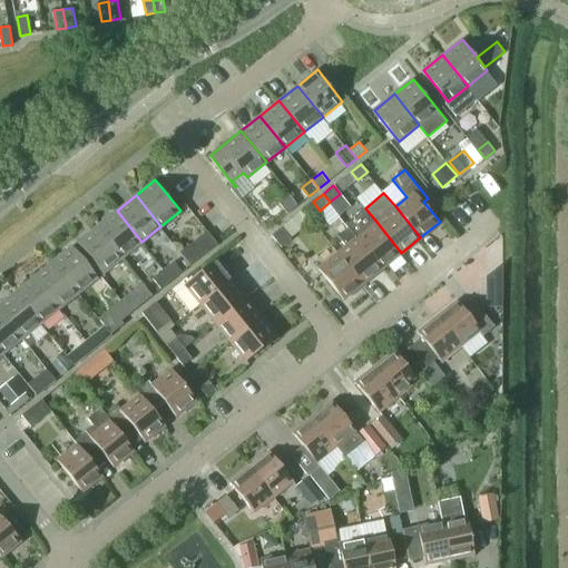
[(349,226),(382,267),(401,253),(376,222),(365,208),(364,207),(346,222),(350,226),(349,226)]
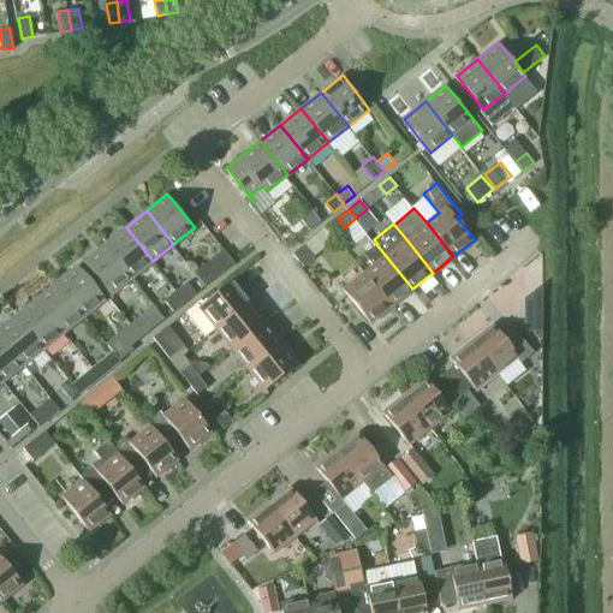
[(126,227),(106,243),(132,277),(153,261),(126,227)]
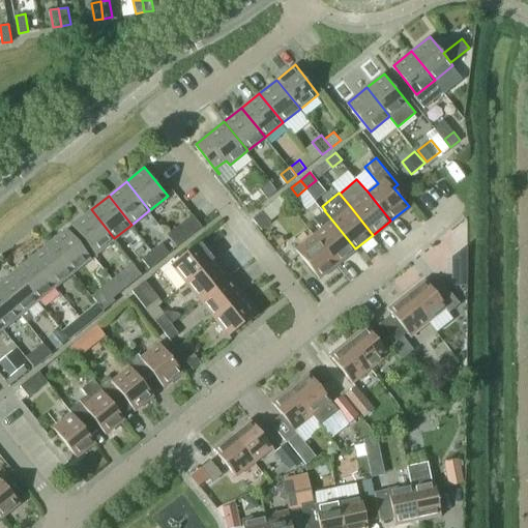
[(114,238),(91,209),(72,224),(96,254),(114,238)]
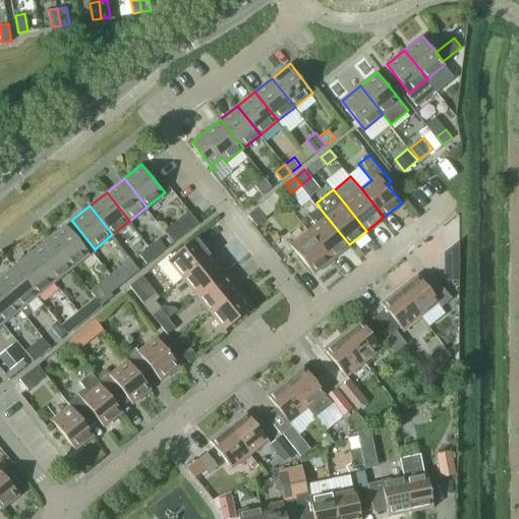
[(258,207),(249,214),(255,222),(265,215),(258,207)]
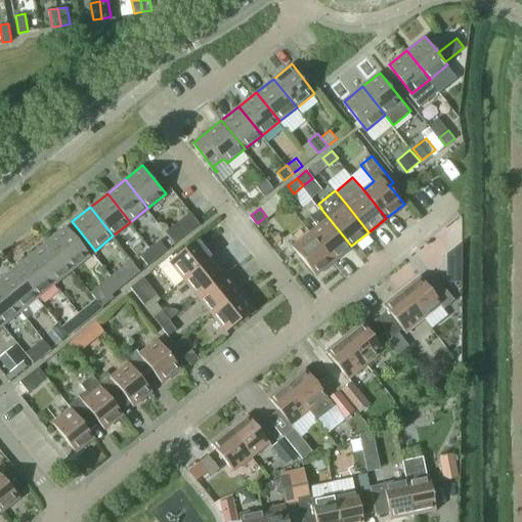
[(319,225),(311,231),(334,260),(351,246),(320,208),(311,216),(319,225)]
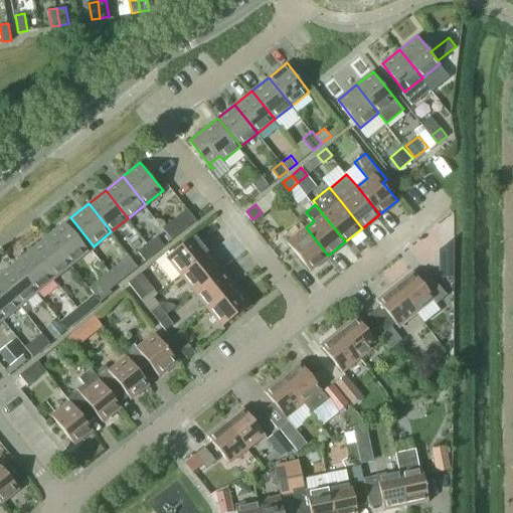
[(193,222),(187,214),(178,222),(184,229),(193,222)]
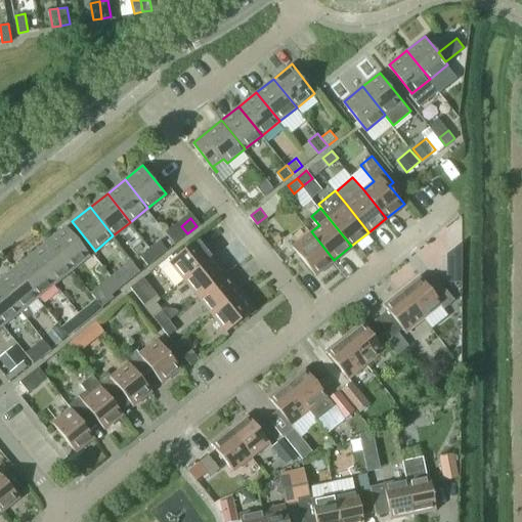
[(68,225),(49,240),(73,268),(90,254),(68,225)]
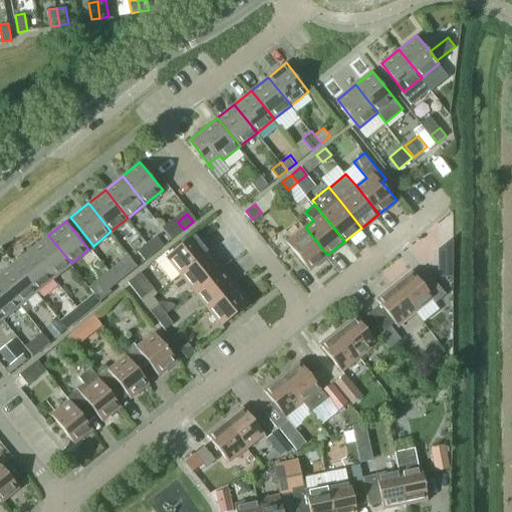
[(327,255),(305,227),(288,241),(310,269),(327,255)]
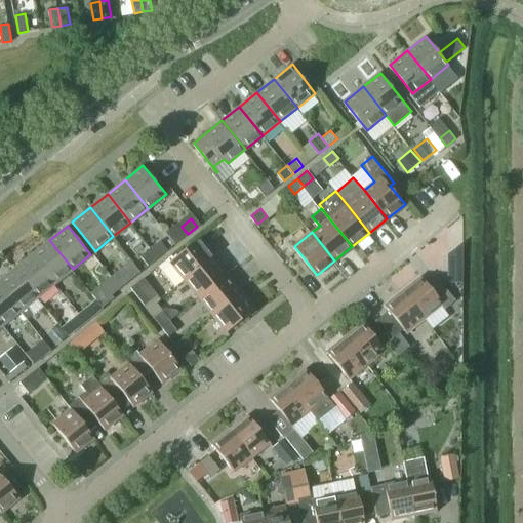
[(171,260),(186,279),(214,255),(200,238),(171,260)]
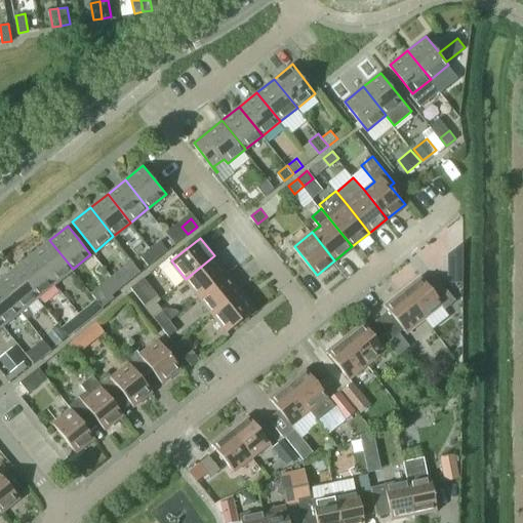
[(55,283),(73,269),(49,240),(32,254),(55,283)]
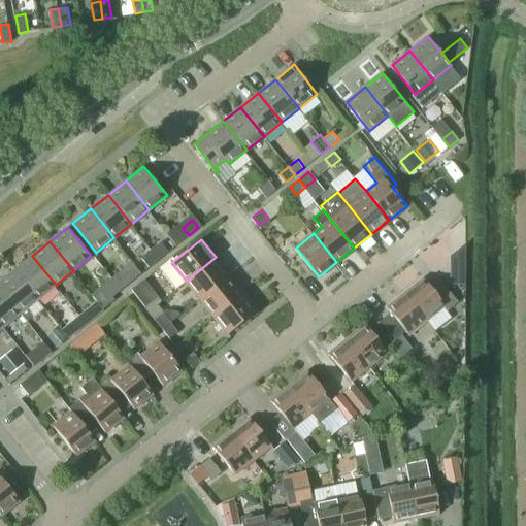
[(160,259),(169,252),(162,243),(153,251),(160,259)]
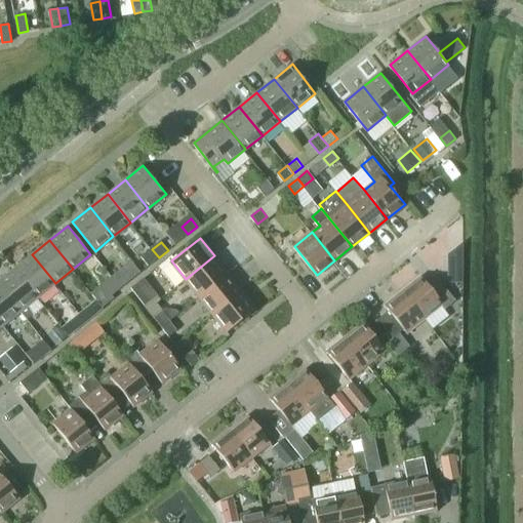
[(463,281),(464,242),(450,252),(449,281),(463,281)]
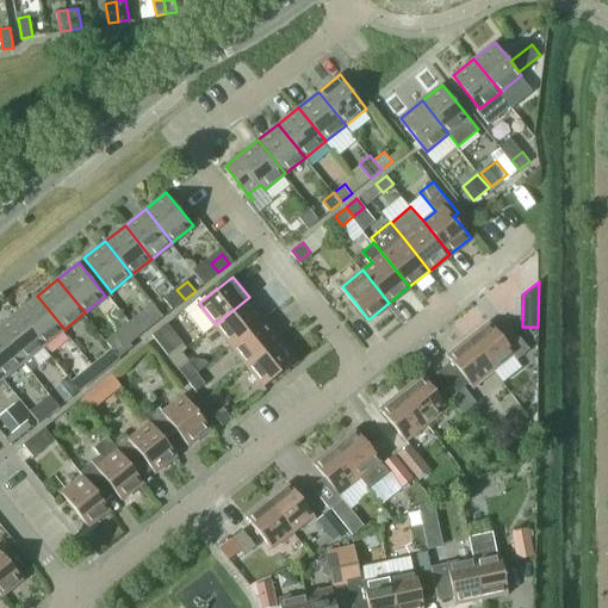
[(185,299),(177,290),(166,299),(174,308),(185,299)]
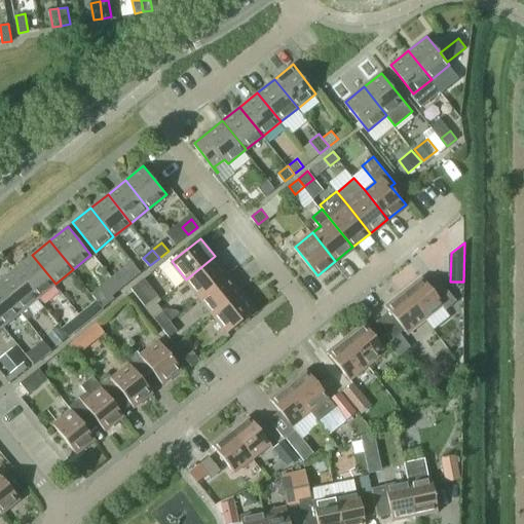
[(32,255),(15,268),(38,297),(55,284),(32,255)]
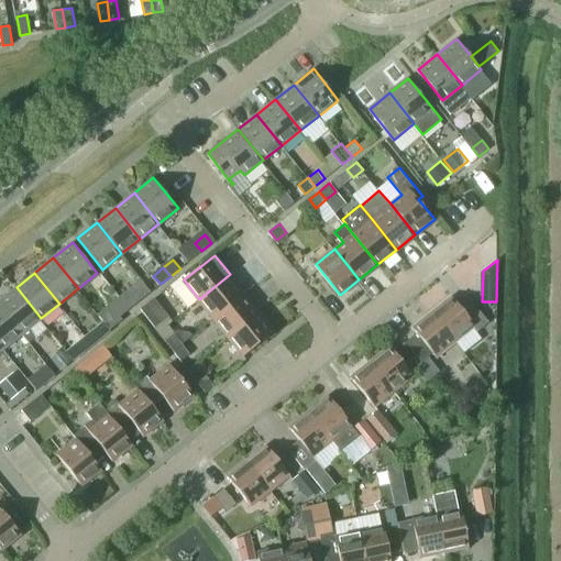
[(244,293),(230,274),(199,299),(213,317),(244,293)]
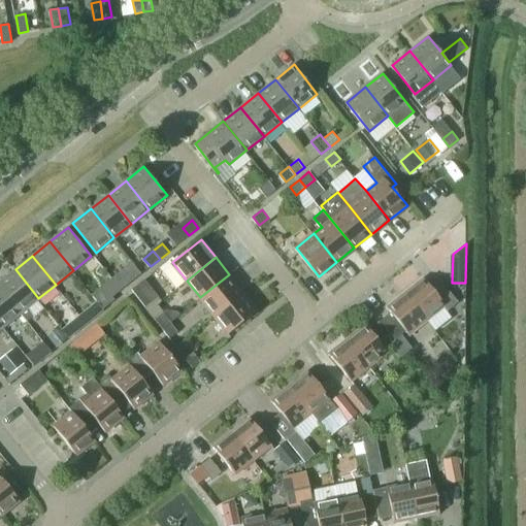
[(38,298),(15,269),(0,281),(0,286),(21,313),(22,313),(28,321),(44,307),(37,299),(38,298)]
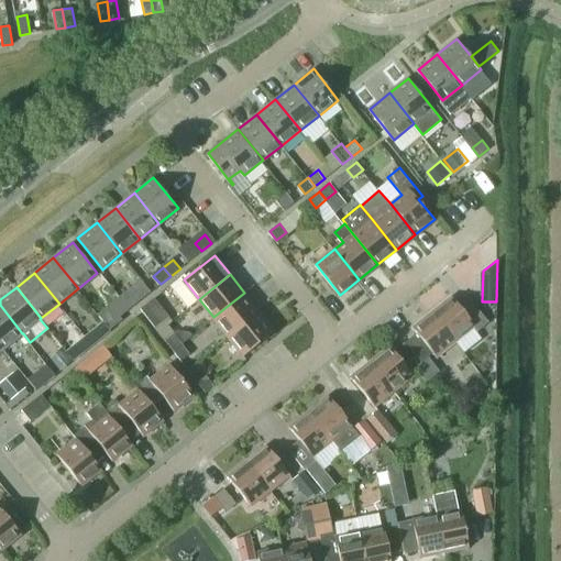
[(130,308),(140,300),(133,292),(123,300),(130,308)]
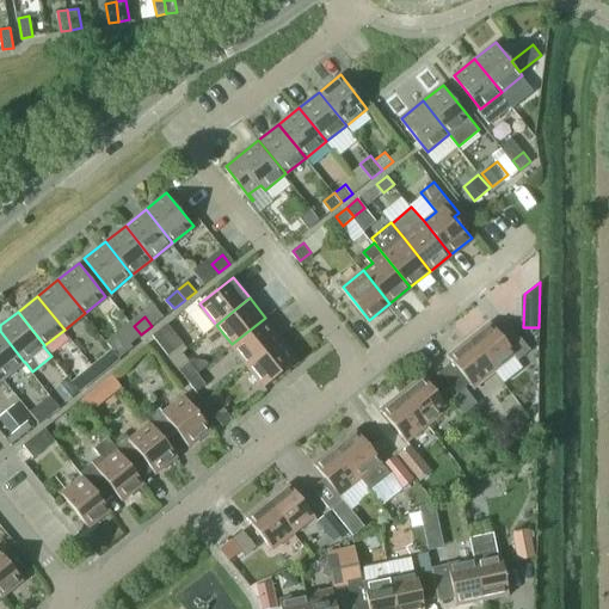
[(232,344),(248,364),(282,338),(265,318),(232,344)]
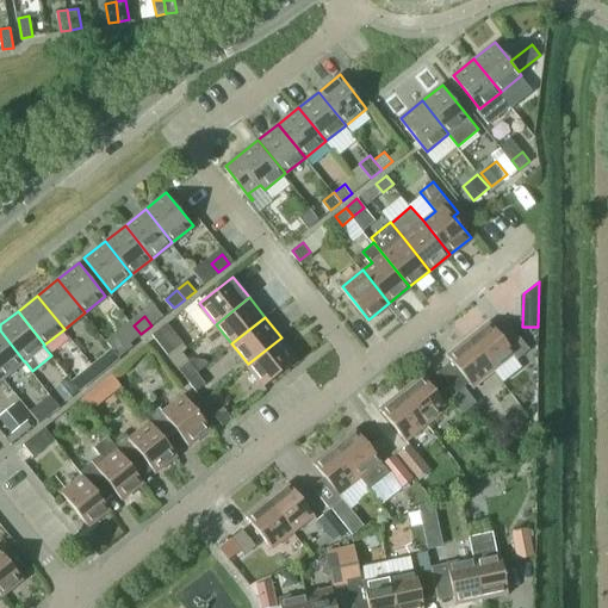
[(509,323),(498,332),(490,321),(470,336),(495,370),(514,354),(517,359),(531,348),(509,323)]
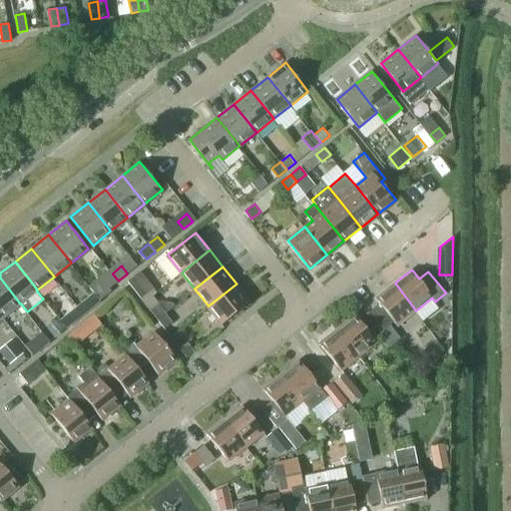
[(128,281),(141,297),(154,287),(141,271),(128,281)]
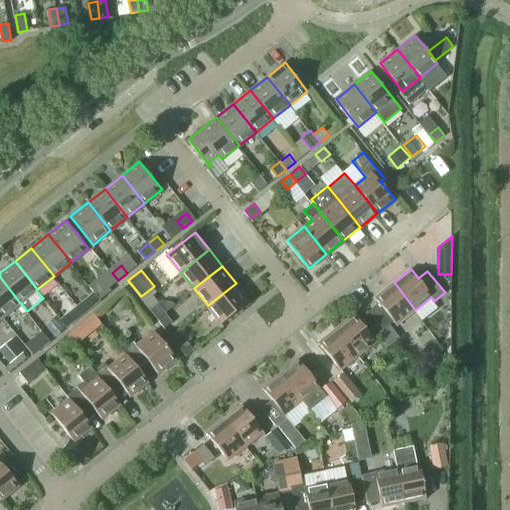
[(118,280),(112,273),(103,280),(109,288),(118,280)]
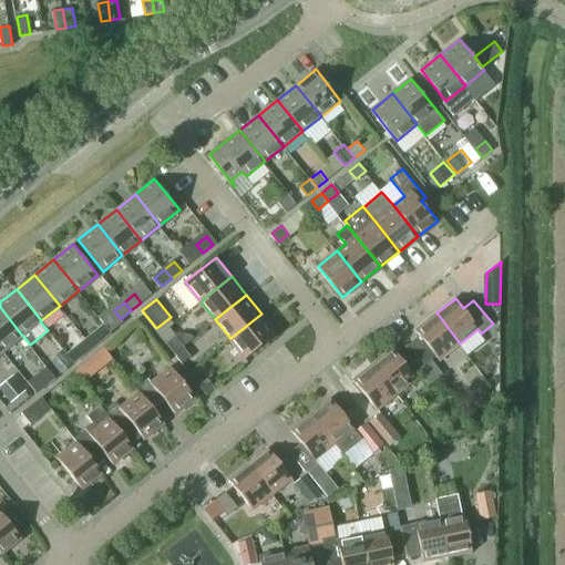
[(0,346),(3,350),(22,336),(0,307),(0,346)]
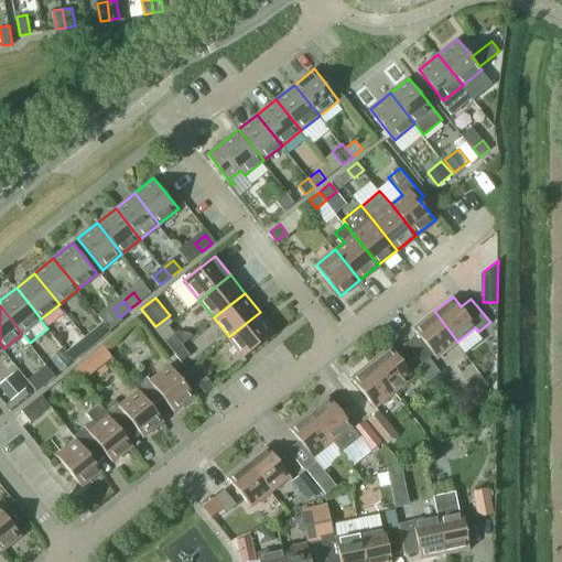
[(414,327),(418,332),(408,341),(424,361),(417,367),(428,381),(442,370),(430,355),(433,352),(438,357),(457,342),(434,311),(414,327)]
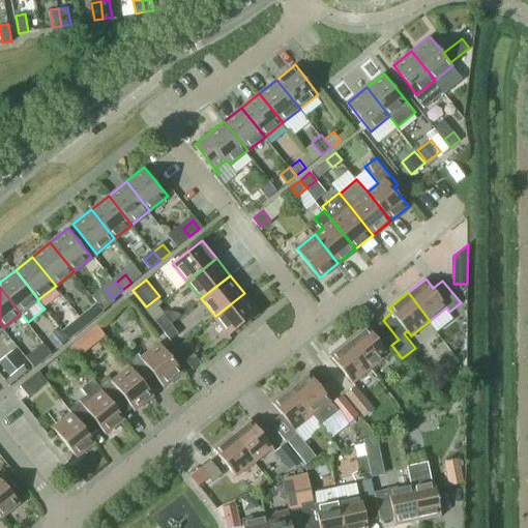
[(244,293),(215,316),(230,334),(259,311),(244,293)]
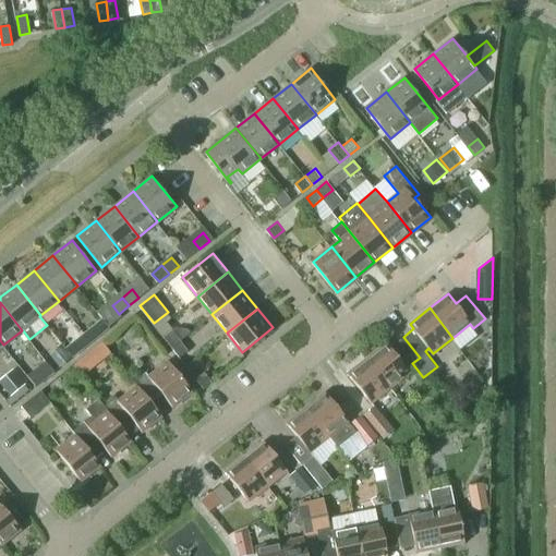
[(92,341),(101,334),(95,325),(85,333),(92,341)]
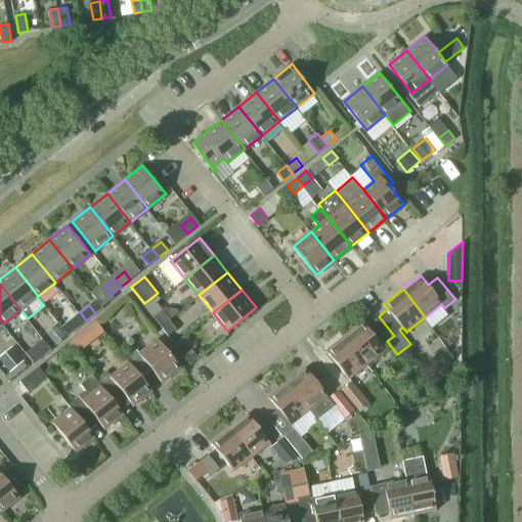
[(155,316),(162,325),(170,319),(163,310),(155,316)]
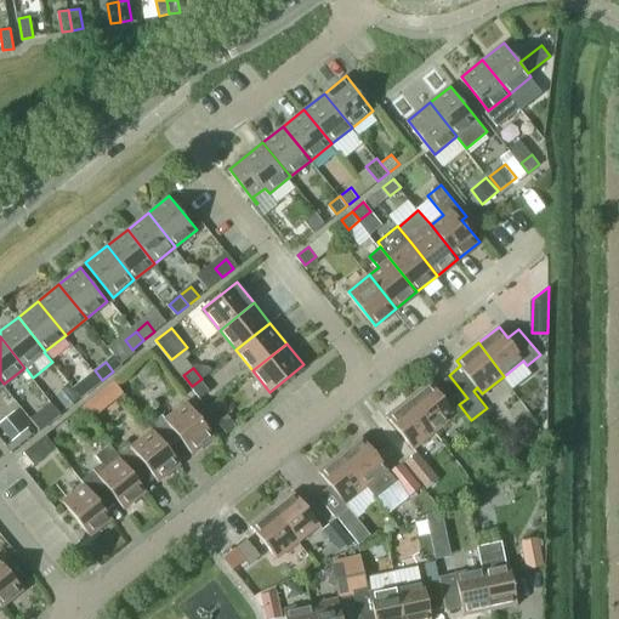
[(102,380),(95,370),(84,379),(91,388),(102,380)]
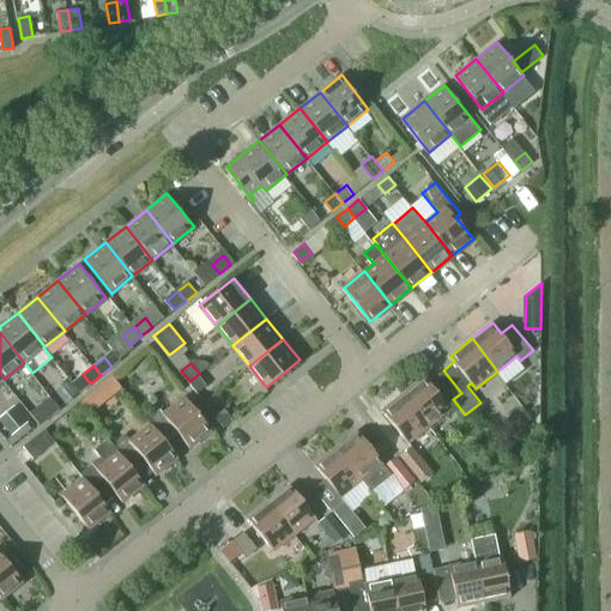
[(97,387),(82,399),(89,409),(92,412),(125,387),(114,374),(97,387)]
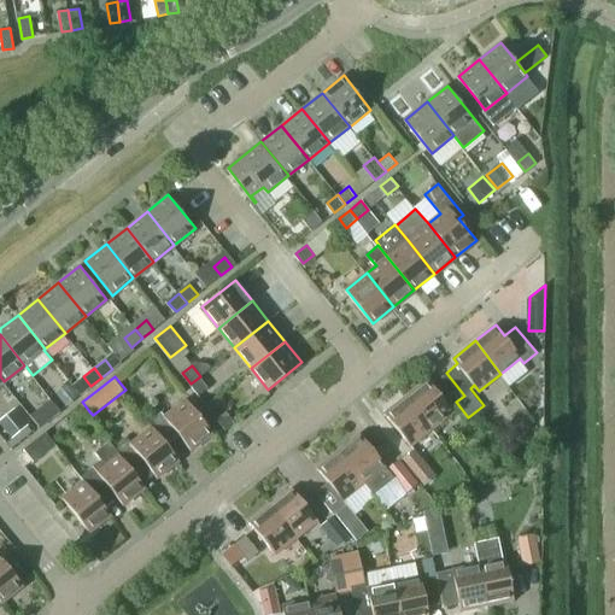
[(191,384),(199,394),(209,387),(200,376),(191,384)]
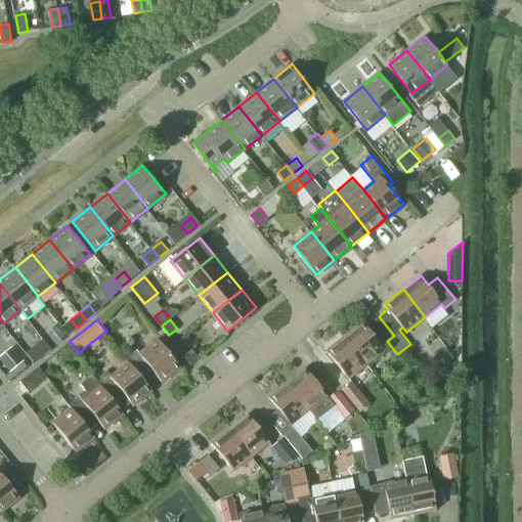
[(362,321),(345,336),(367,363),(385,349),(362,321)]
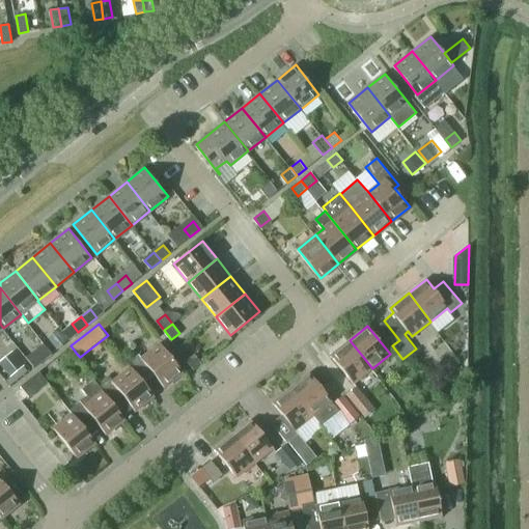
[(58,349),(68,339),(59,328),(49,336),(58,349)]
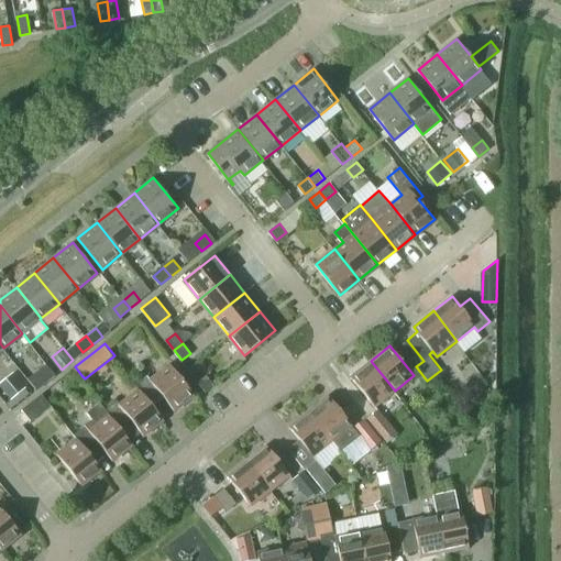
[(395,391),(371,361),(351,376),(375,406),(395,391)]
